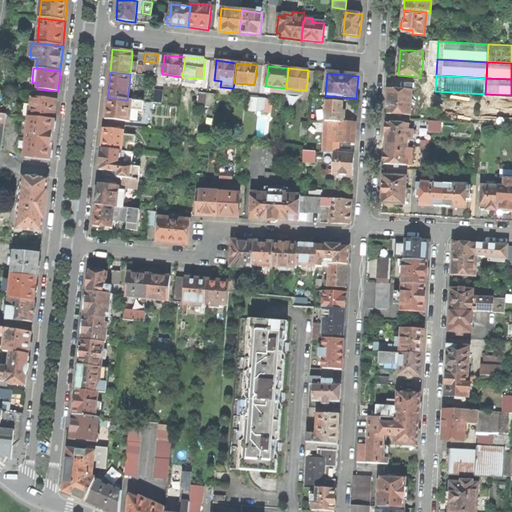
[(410,115),(412,90),(388,89),(386,114),(398,115),(410,115)]
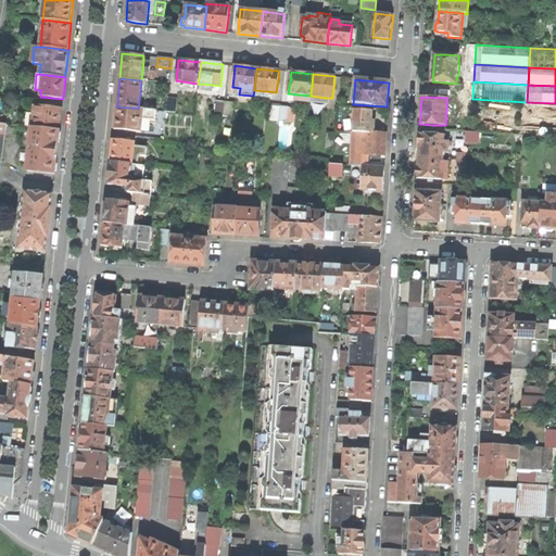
[(177,99),(168,98),(166,112),(176,113),(176,108),(177,99)]
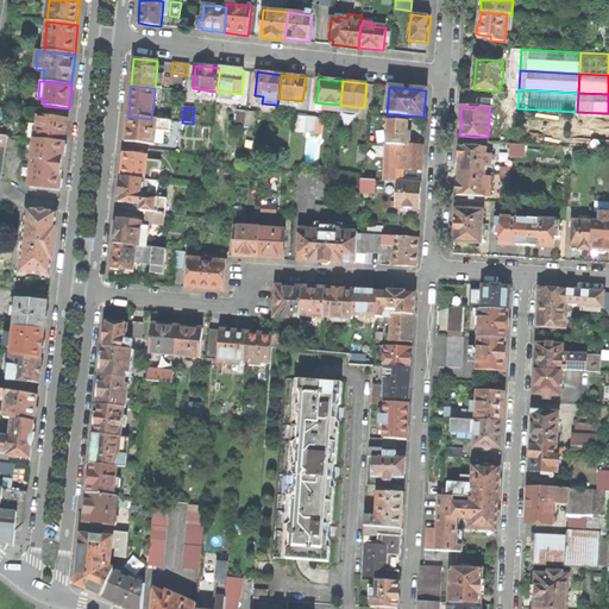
[(246,112),(237,111),(236,125),(244,126),(246,112)]
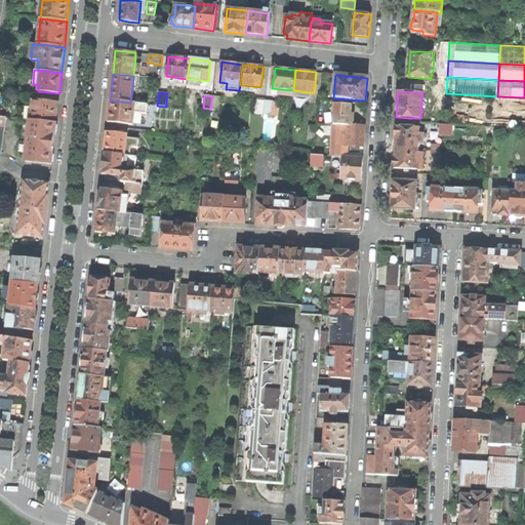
[(220,97),(212,96),(210,109),(210,110),(218,111),(220,97)]
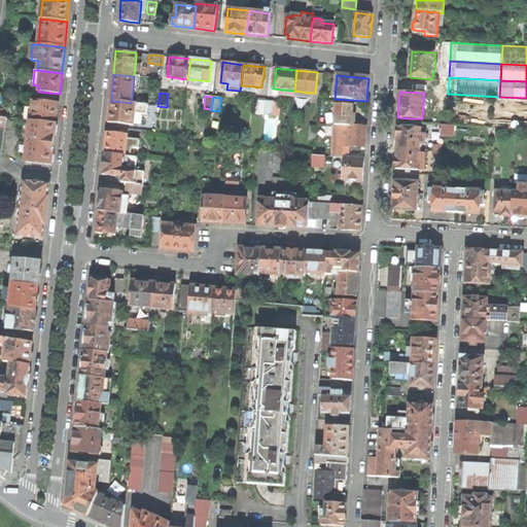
[(31,120),(57,124),(59,103),(47,102),(33,100),(31,120)]
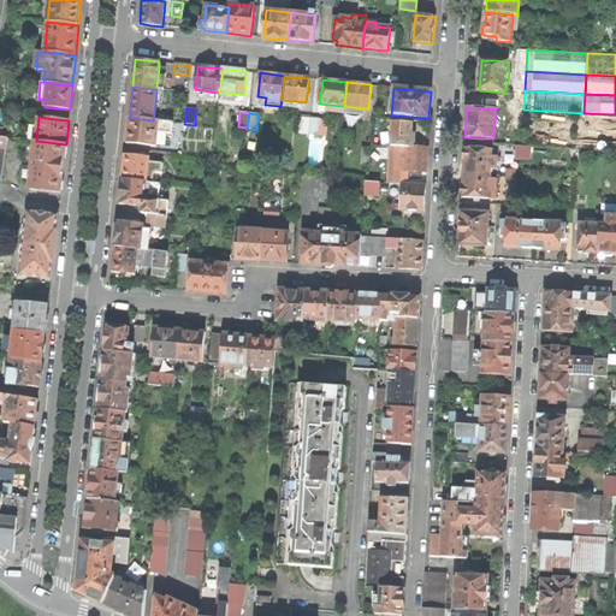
[(153,120),(129,118),(126,143),(140,144),(161,147),(164,132),(175,134),(176,123),(153,120)]
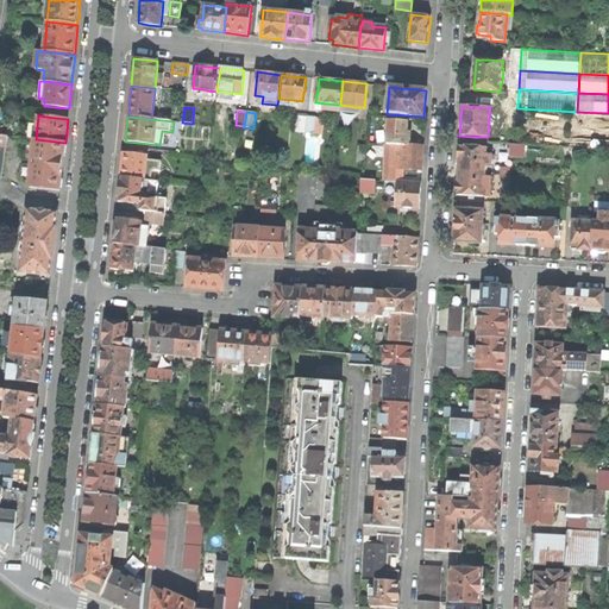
[(306,133),(307,117),(297,117),(296,132),(306,133)]
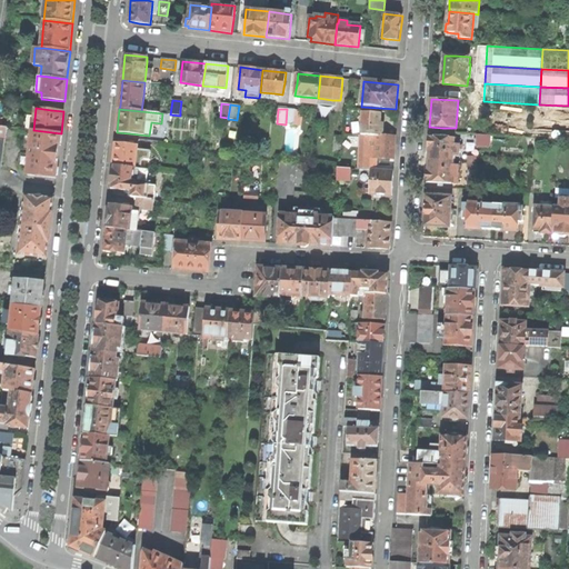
[(295,110),(287,109),(286,125),(293,125),(295,110)]
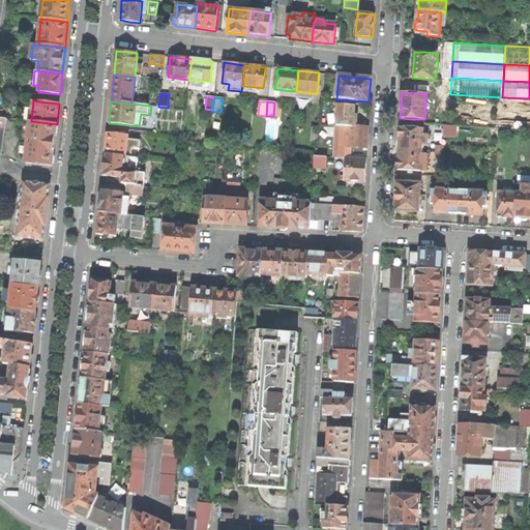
[(337,105),(336,125),(339,126),(351,126),(352,126),(353,118),(354,106),(337,105)]
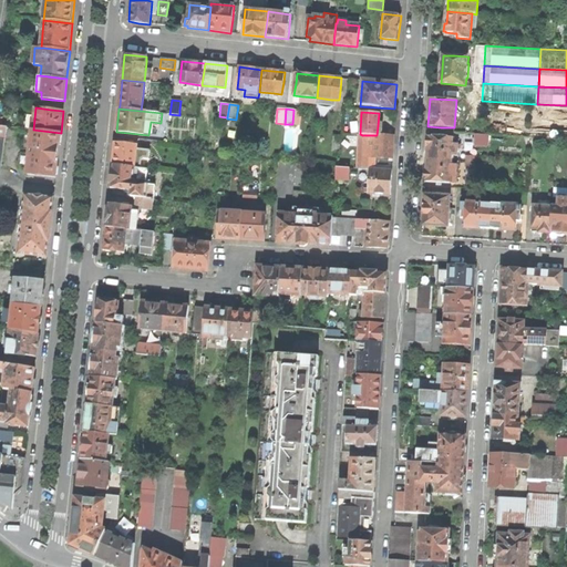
[(27,174),(55,177),(58,155),(61,133),(33,130),(31,130),(27,174)]
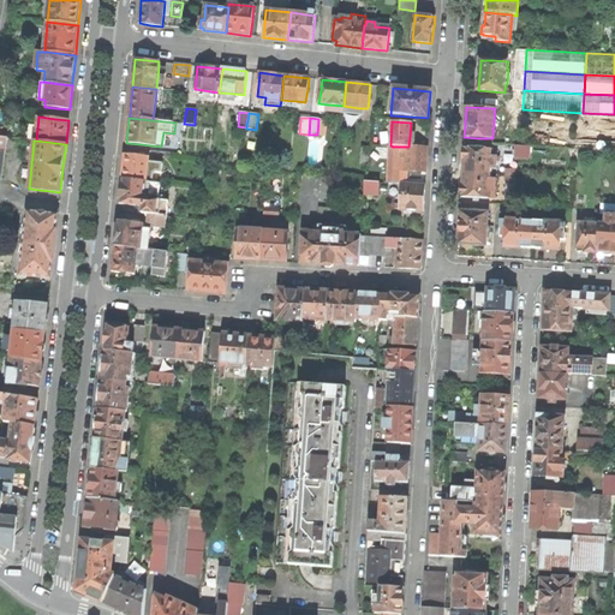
[(514,157),(530,159),(530,147),(515,145),(514,157)]
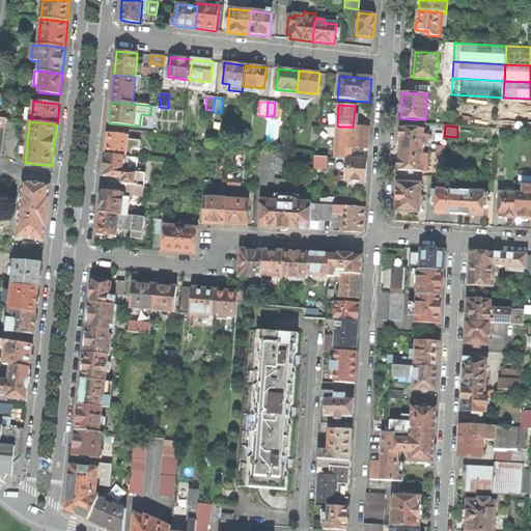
[(319,128),(312,127),(310,141),(317,142),(319,128)]
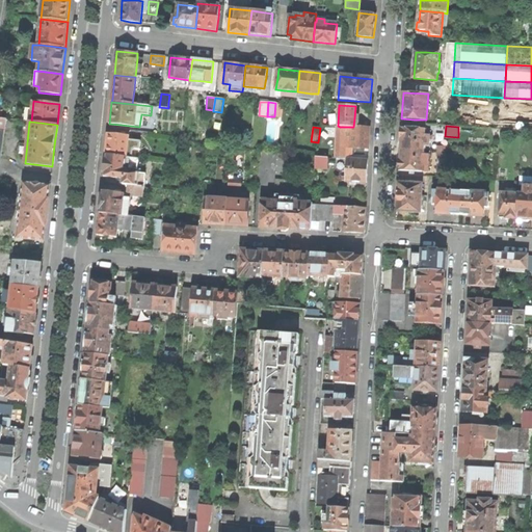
[(347,148),(351,148),(352,127),(340,127),(339,150),(335,150),(334,158),(347,159),(347,148)]
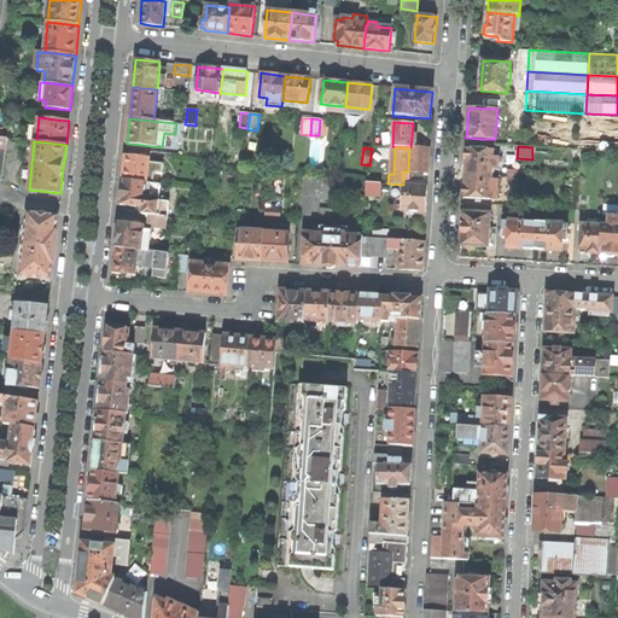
[(409,147),(408,172),(417,172),(429,173),(430,149),(410,147),(409,147)]
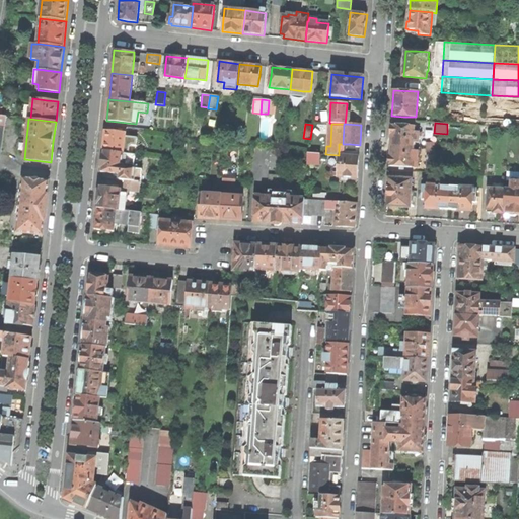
[(402,126),(391,126),(390,146),(414,147),(414,142),(419,142),(419,133),(415,133),(415,127),(402,126)]
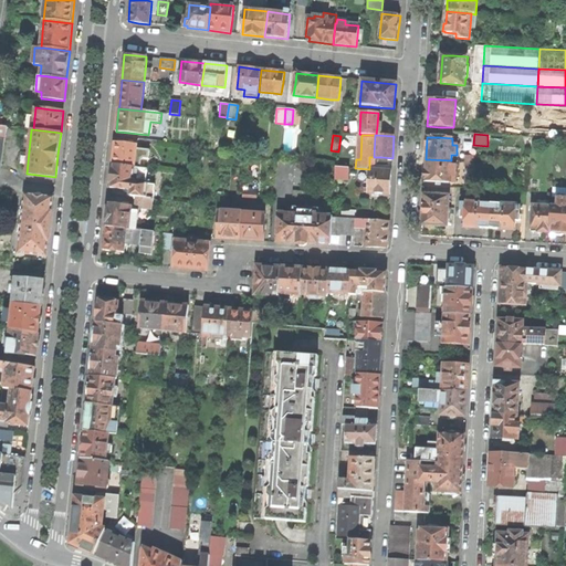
[(113,165),(135,167),(137,149),(137,145),(127,144),(115,143),(113,165)]
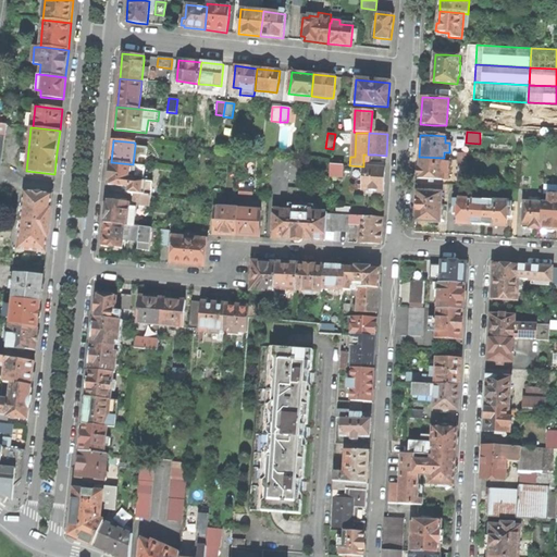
[(135,147),(133,164),(138,165),(139,157),(140,155),(146,156),(147,148),(135,147)]
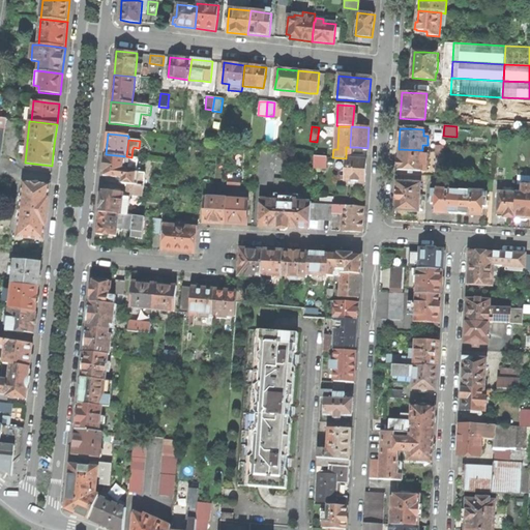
[(422,150),(399,149),(398,170),(410,171),(427,172),(427,155),(422,155),(422,150)]
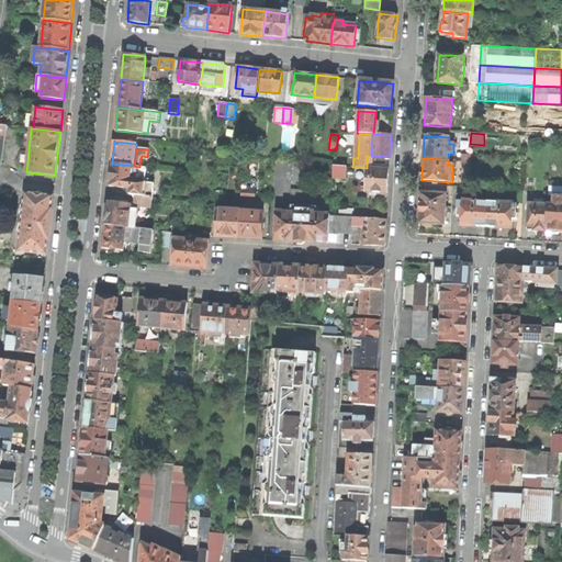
[(138,179),(139,167),(134,166),(112,164),(110,187),(120,188),(131,189),(130,195),(136,195),(146,197),(147,183),(148,180),(145,180),(138,179)]
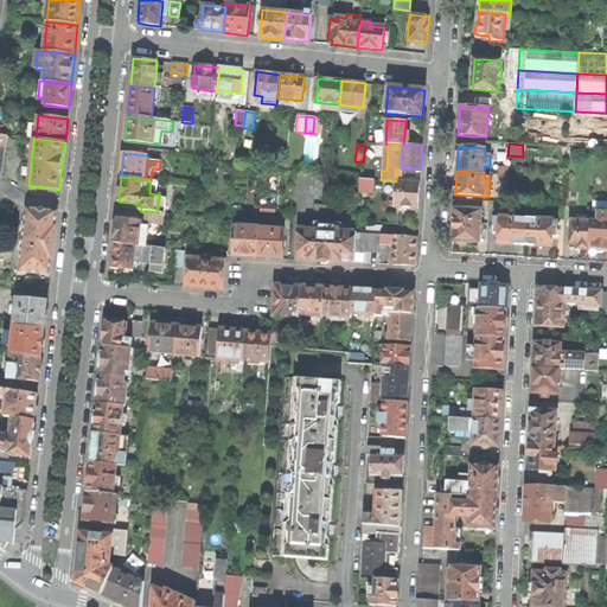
[(374,192),(375,179),(362,179),(359,179),(358,191),(374,192)]
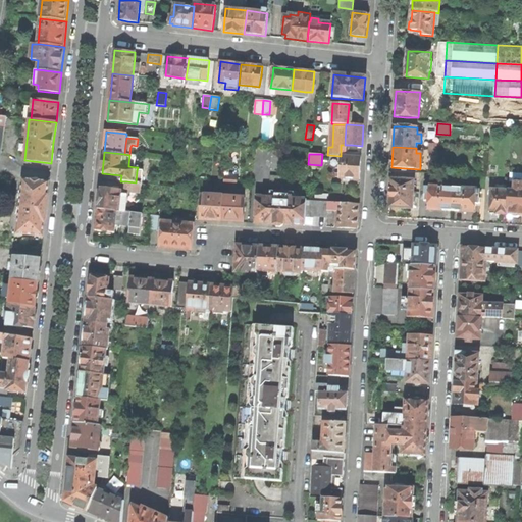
[(340,174),(340,177),(350,178),(360,179),(361,157),(341,156),(340,174)]
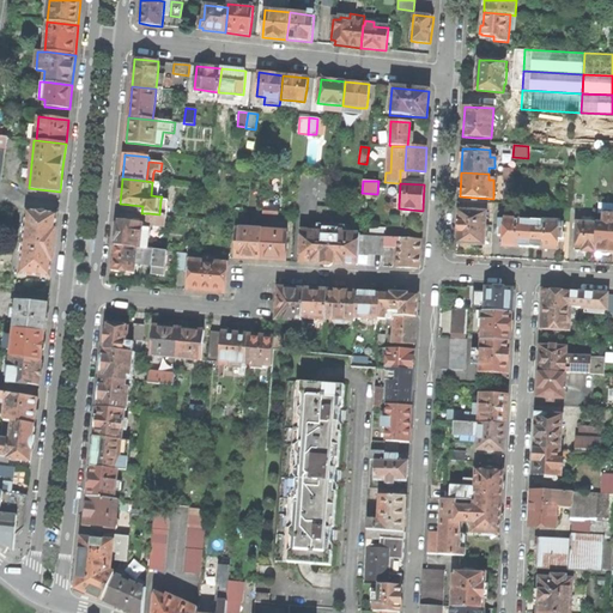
[(604,213),(612,214),(612,204),(599,204),(598,210),(598,213),(604,213)]
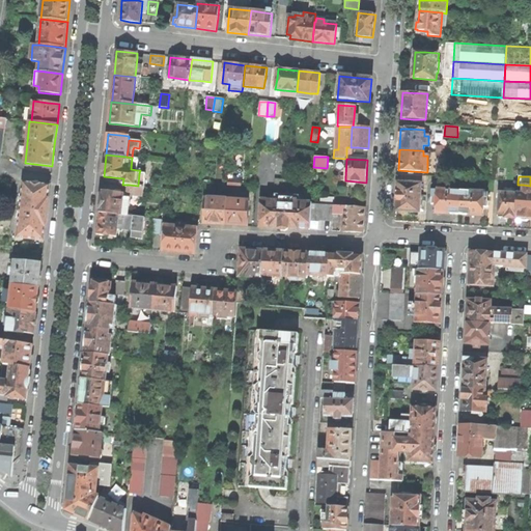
[(241,179),(228,178),(227,188),(241,189),(241,179)]
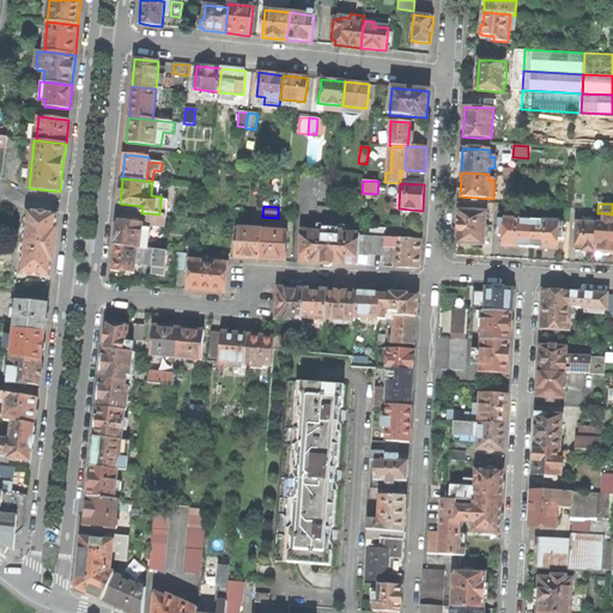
[(52,277),(59,214),(42,212),(26,211),(23,255),(22,259),(20,274),(52,277)]
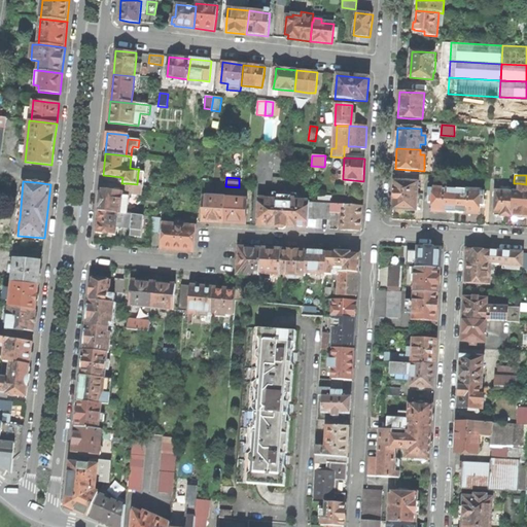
[(397,212),(402,212),(405,211),(405,210),(422,211),(423,201),(420,201),(420,196),(417,196),(418,182),(406,182),(394,181),(393,209),(395,209),(395,210),(397,212)]
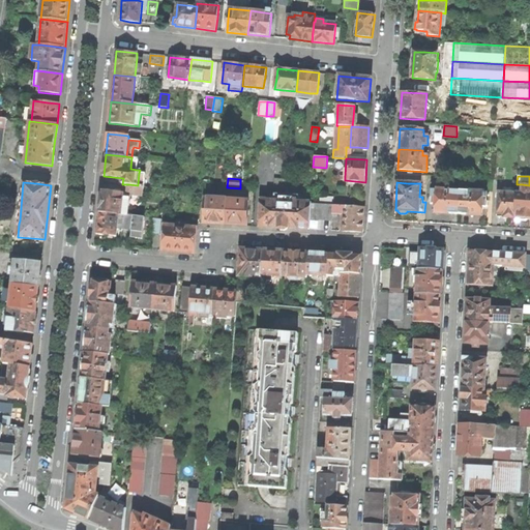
[(138,185),(128,184),(127,194),(142,196),(143,186),(138,185)]
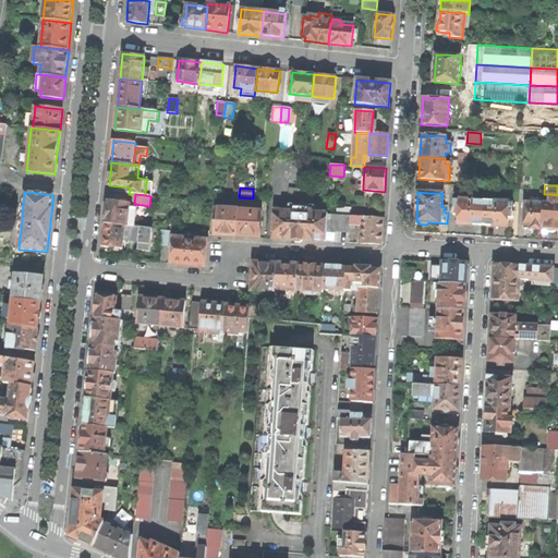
[(557,195),(549,194),(548,205),(544,204),(542,229),(546,229),(548,231),(554,232),(555,230),(557,230),(557,195)]
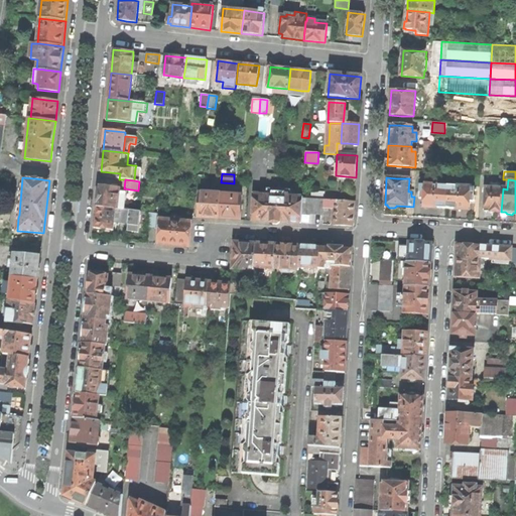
[(446,209),(447,185),(420,184),(420,191),(419,191),(418,199),(423,199),(423,207),(434,208),(446,209)]
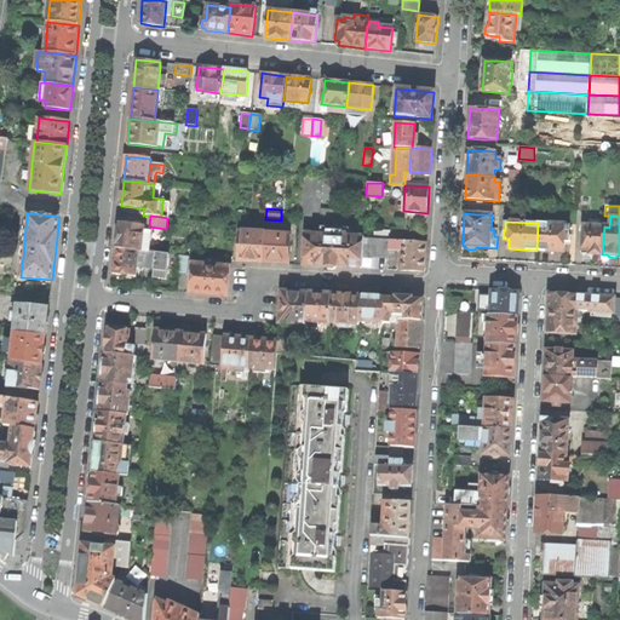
[(138,251),(142,252),(144,229),(144,225),(130,224),(119,223),(118,235),(116,250),(138,251)]
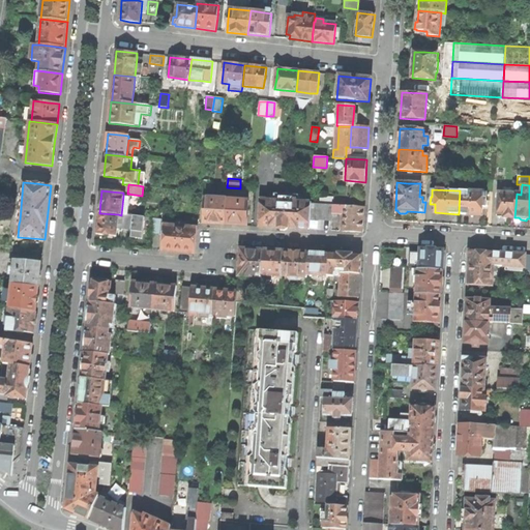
[(488,192),(460,190),(459,214),(470,214),(482,215),(483,207),(488,207),(488,200),(487,200),(488,192)]
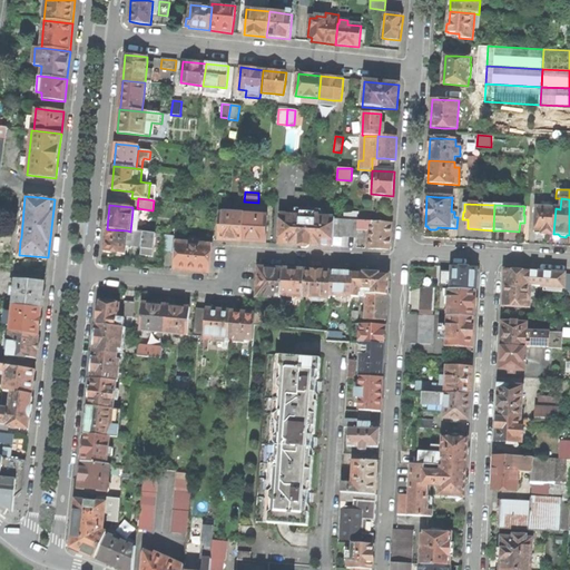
[(553,234),(556,208),(537,207),(536,233),(544,234),(553,234)]
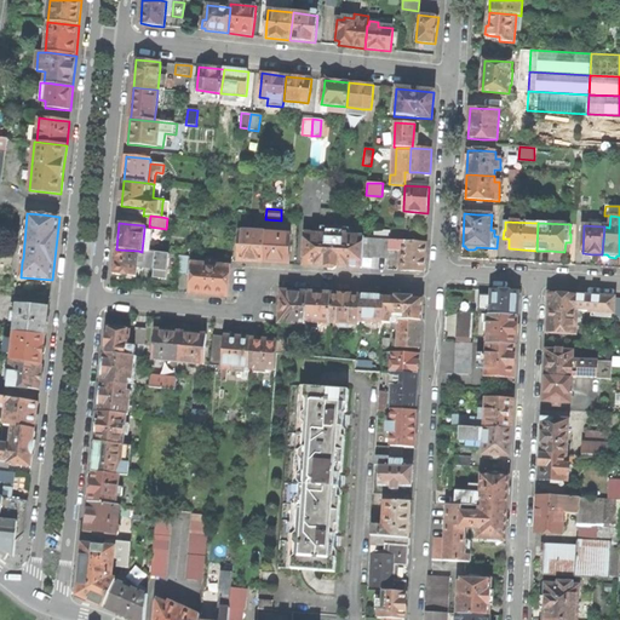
[(263,263),(265,234),(240,231),(237,262),(248,262),(263,263)]
